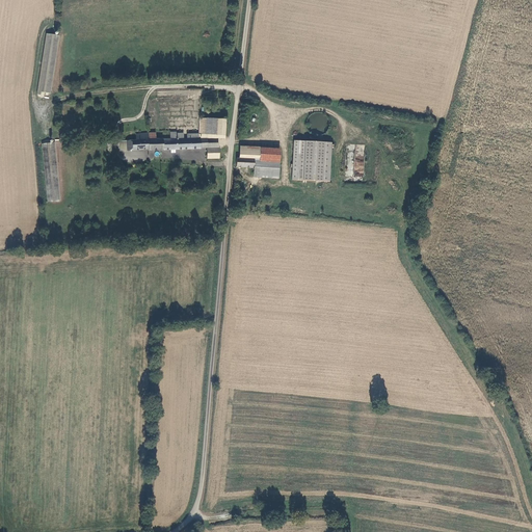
[(46,31),(45,36),(51,36),(52,51),(52,61),(53,65),(58,33),(46,31)]
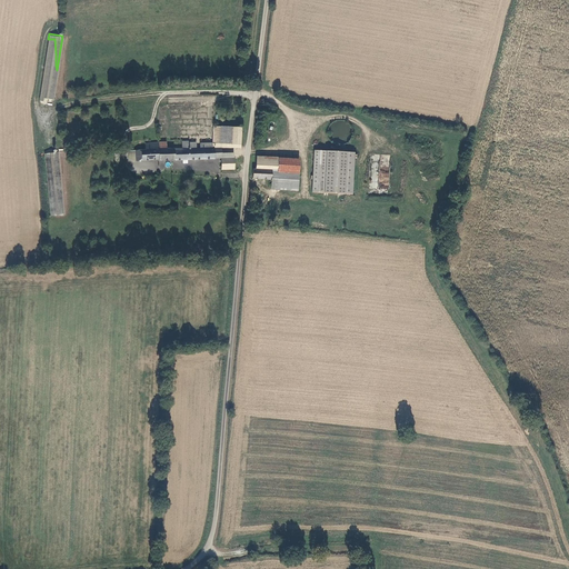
[(52,98),(57,70),(56,66),(56,55),(55,39),(48,39),(39,99),(42,100),(42,97),(52,98)]
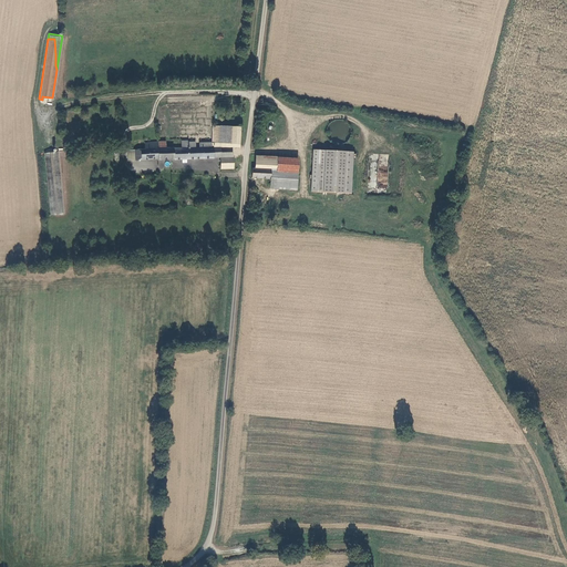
[(229,138),(229,123),(209,123),(210,140),(210,144),(218,144),(218,140),(229,138)]
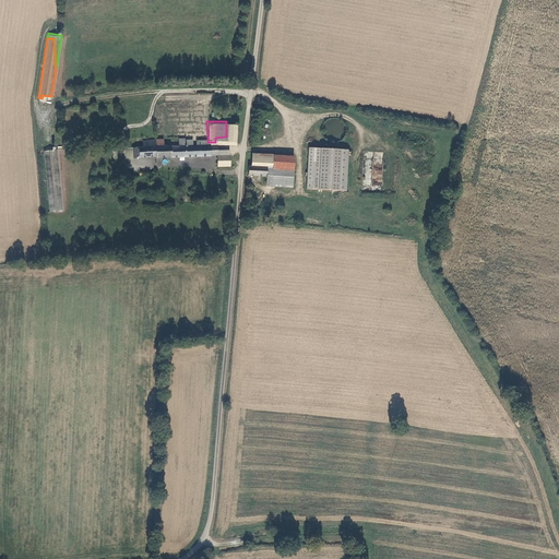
[(235,121),(226,121),(226,137),(236,137),(235,121)]
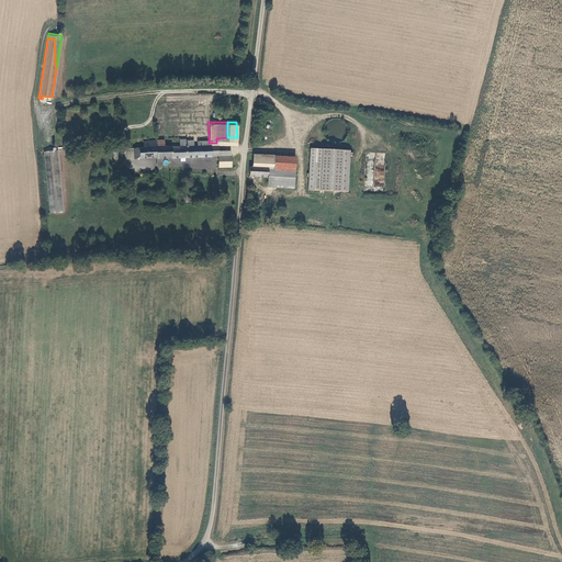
[(133,157),(156,156),(156,144),(156,139),(137,142),(137,146),(132,147),(133,157)]
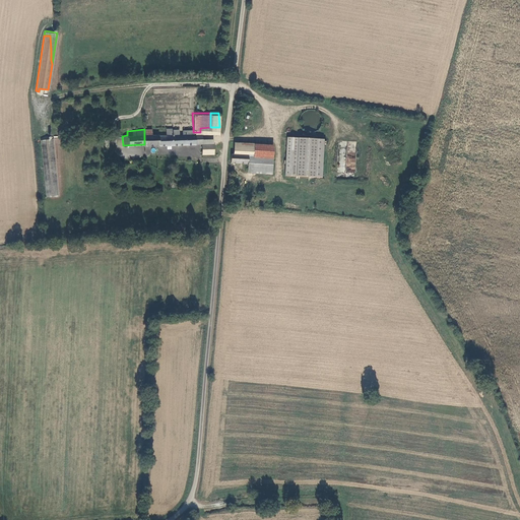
[(200,141),(200,132),(193,132),(185,132),(144,133),(144,144),(195,142),(194,141),(200,141)]
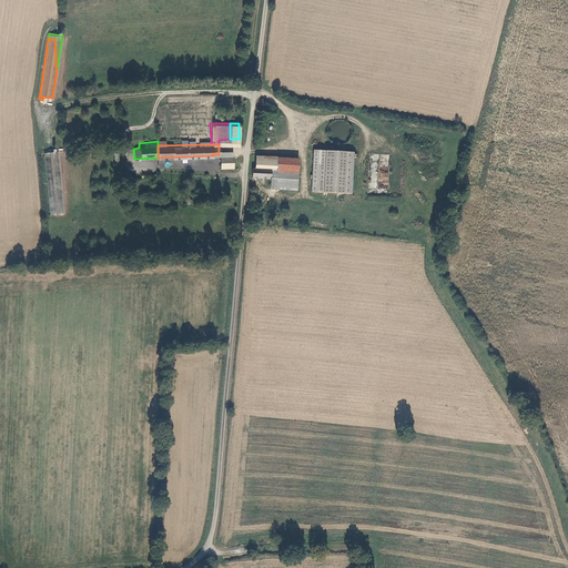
[(62,212),(56,151),(43,152),(50,213),(62,212)]
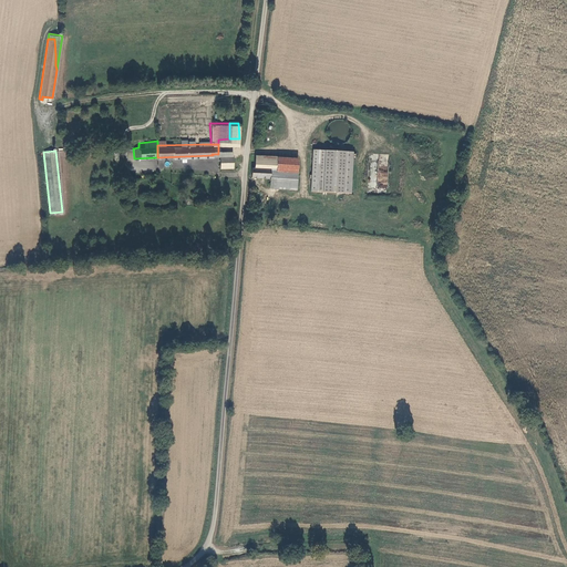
[(325,151),(312,151),(310,192),(323,193),(325,151)]
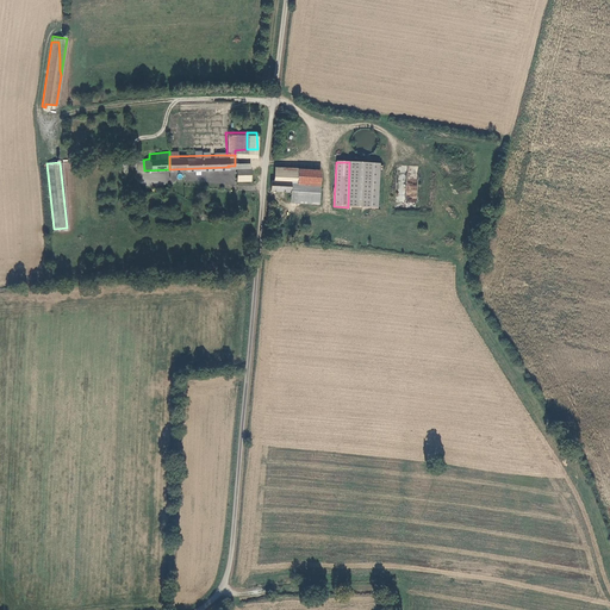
[(379,163),(349,162),(348,207),(378,207),(379,163)]
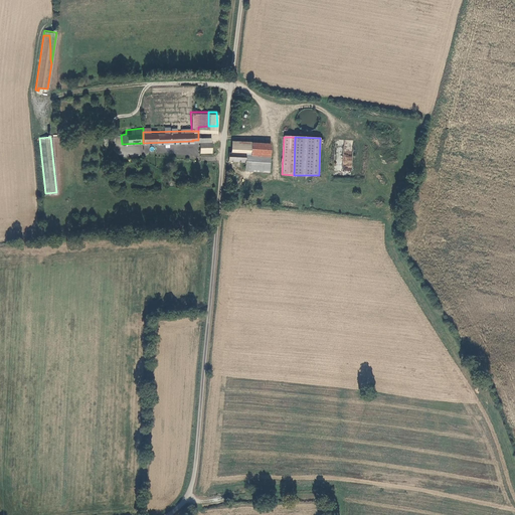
[(211,151),(210,141),(199,142),(200,152),(211,151)]
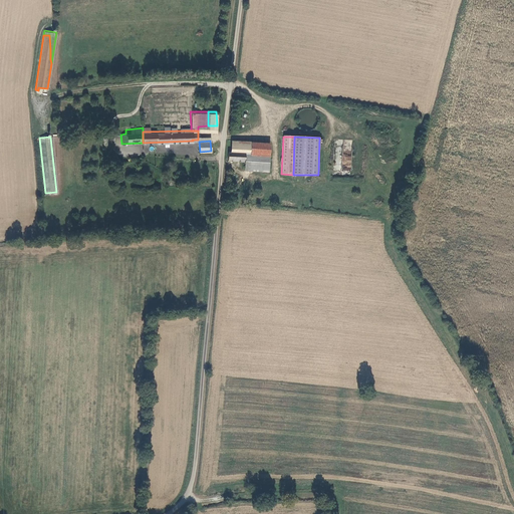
[(251,154),(252,143),(232,143),(232,153),(246,154),(251,154)]
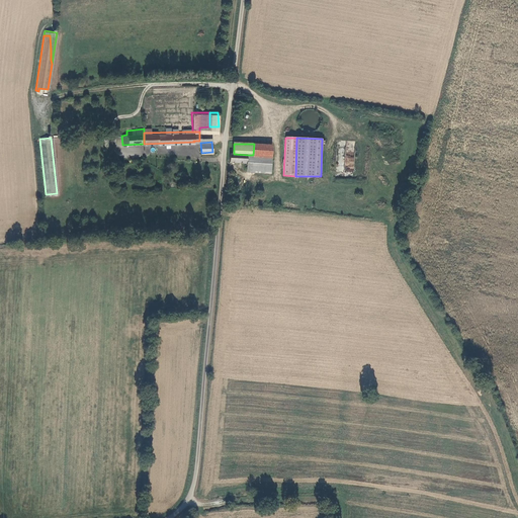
[(272,145),(254,144),(253,155),(253,165),(248,164),(247,170),(271,171),(272,145)]
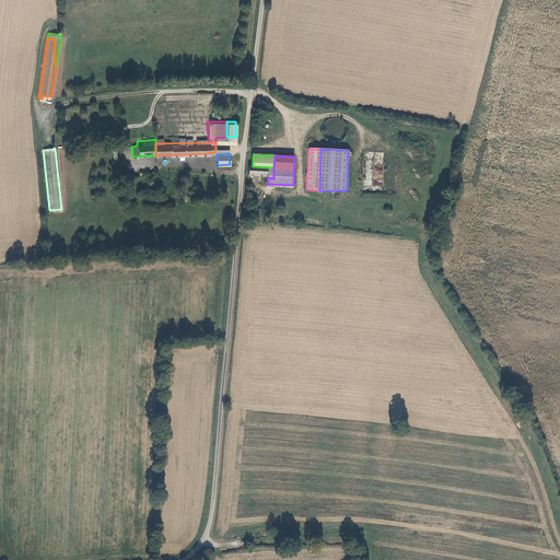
[(253,166),(249,166),(248,177),(268,177),(268,167),(253,166)]
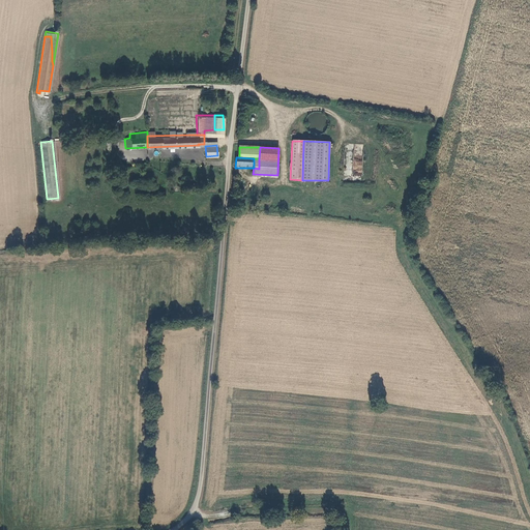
[(353,168),(353,172),(355,172),(355,177),(361,177),(361,168),(353,168)]
